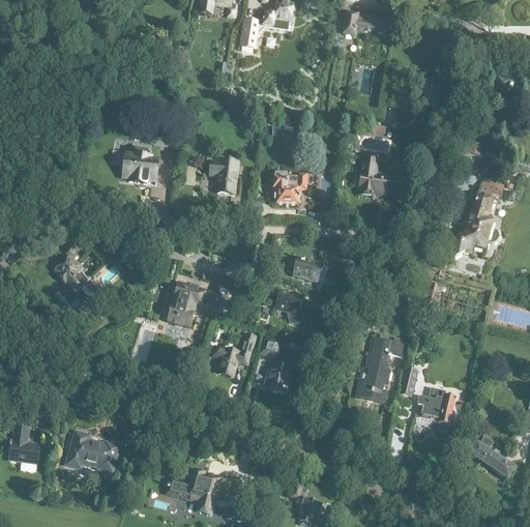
[(202,0),(201,11),(203,12),(205,13),(208,15),(209,12),(213,13),(214,5),(228,7),(227,17),(234,17),(235,5),(231,4),(232,0),(202,0)]
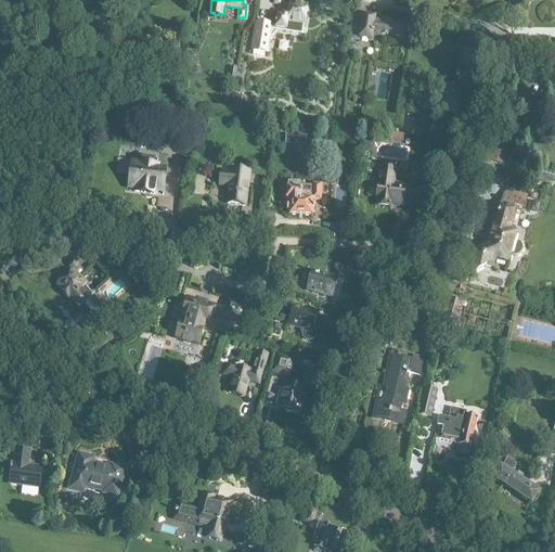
[(275,25),(286,26),(286,27),(302,29),(304,23),(308,1),(299,0),(289,0),(287,14),(278,12),(275,25)]
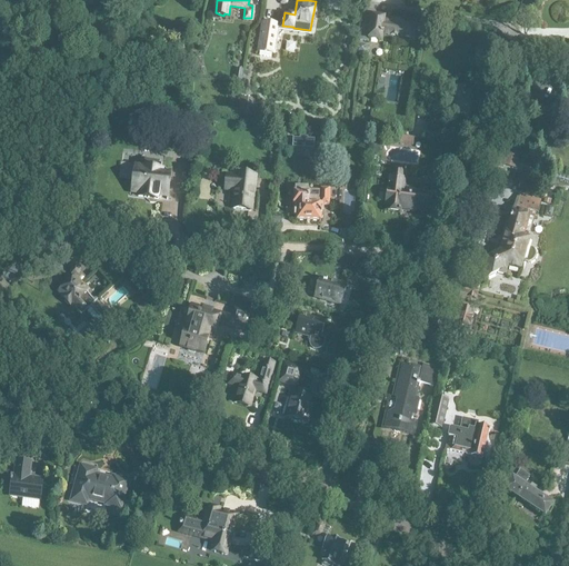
[(383,16),(371,13),(369,25),(361,23),(359,38),(367,39),(368,37),(381,39),(382,32),(412,38),(415,23),(401,21),(402,17),(391,16),(390,20),(383,19),(383,16)]
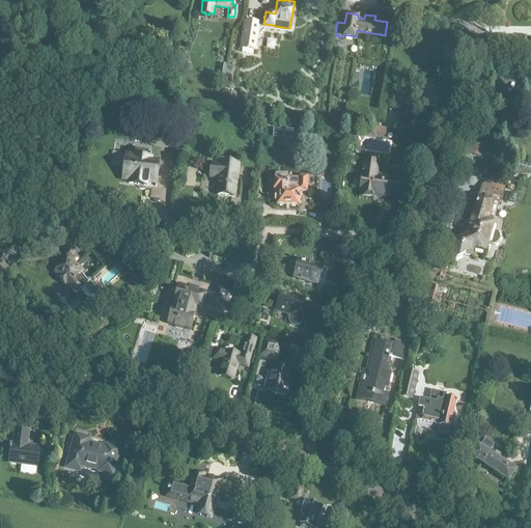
[(244,18),(240,47),(256,49),(261,20),(244,18)]
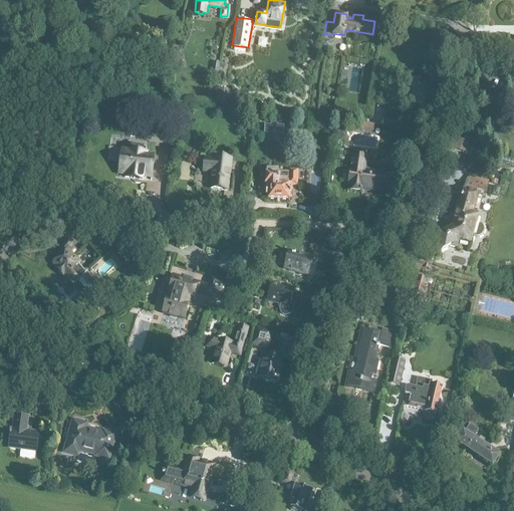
[(330,47),(332,38),(323,36),(322,45),(330,47)]
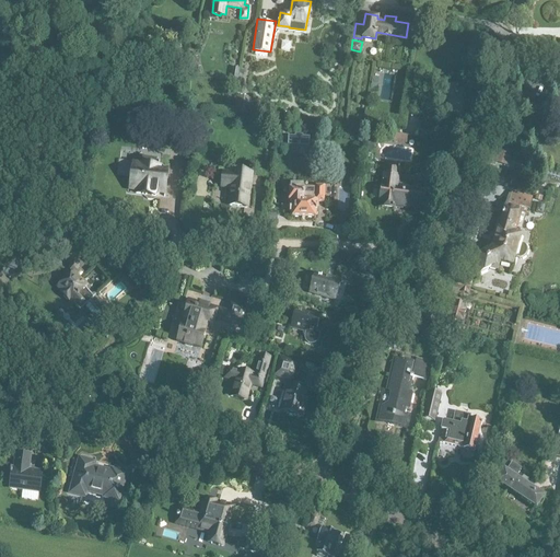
[(240,66),(232,65),(231,77),(238,78),(240,66)]
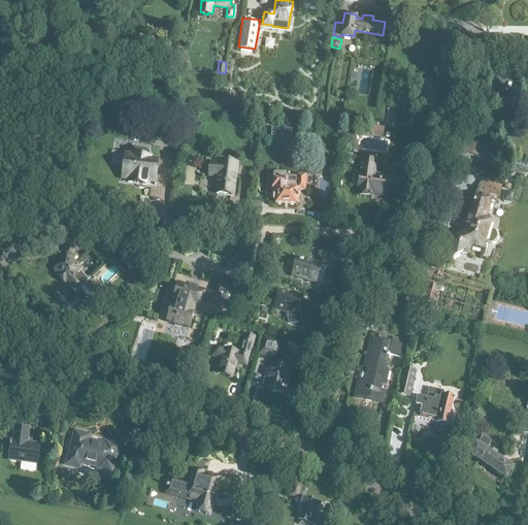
[(358,70),(351,70),(349,84),(355,85),(358,70)]
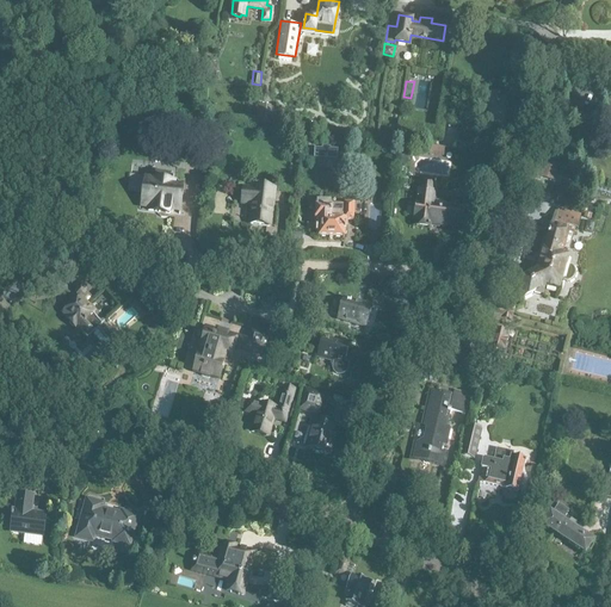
[(255,119),(269,121),(270,112),(257,110),(255,119)]
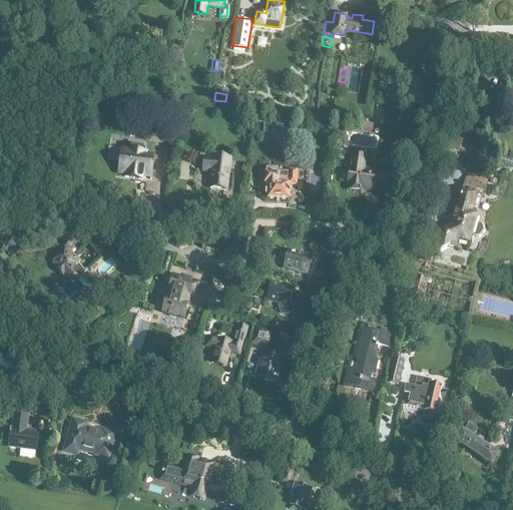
[(361,127),(373,129),(374,121),(362,120),(361,127)]
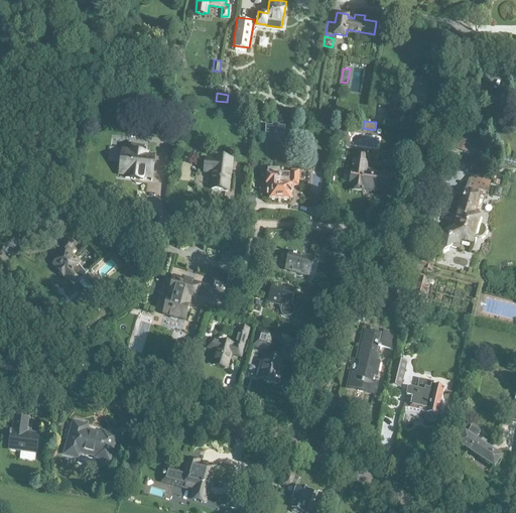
[(272,123),(266,123),(265,130),(284,132),(285,124),(279,123),(279,122),(272,122),(272,123)]
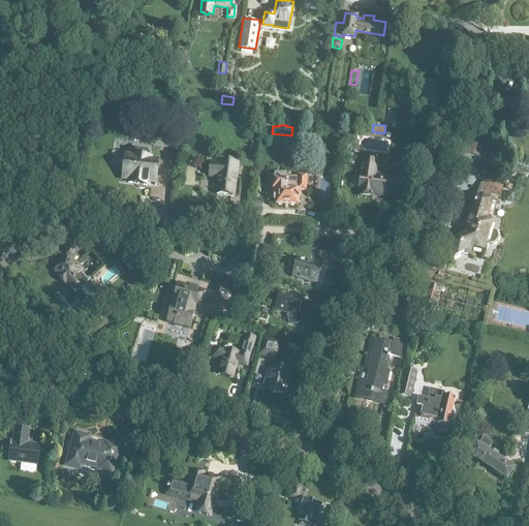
[(353,127),(347,126),(345,140),(351,141),(353,127)]
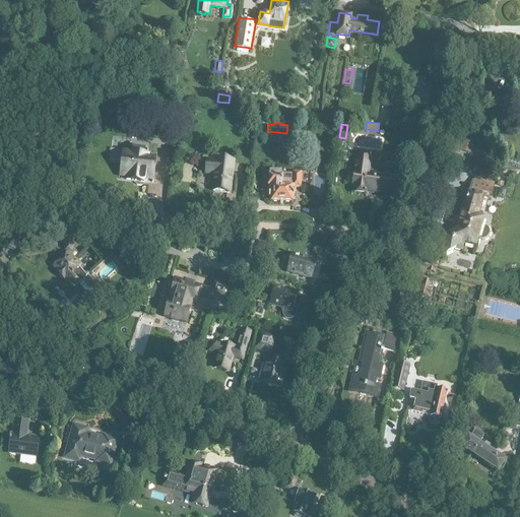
[(152,155),(151,154),(124,150),(118,151),(117,159),(122,162),(121,169),(127,170),(126,178),(136,179),(136,178),(153,180),(156,157),(152,157),(152,155)]
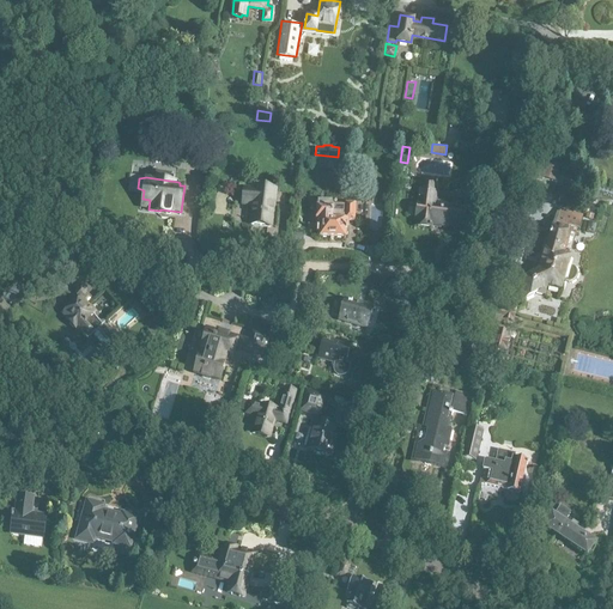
[(437,182),(419,180),(413,223),(431,225),(432,221),(448,224),(448,221),(462,224),(465,206),(434,201),(437,182)]
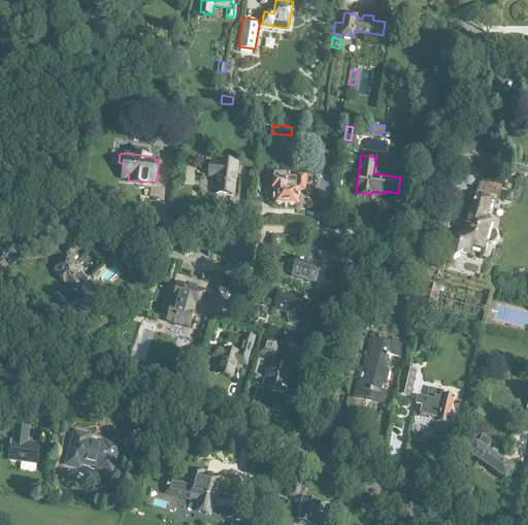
[(220,161),(210,160),(208,173),(219,174),(217,192),(233,194),(237,162),(221,160),(220,161)]
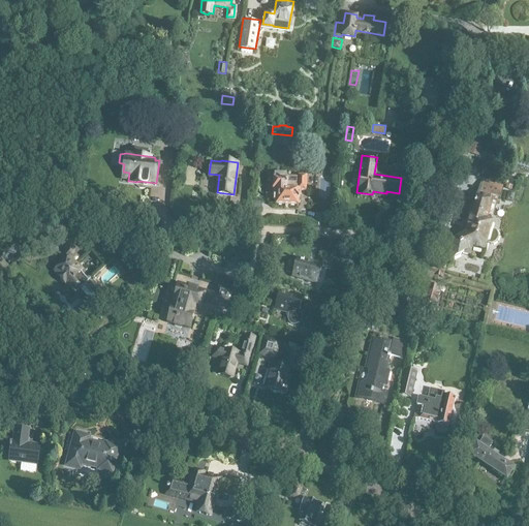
[(275,203),(299,203),(299,200),(300,199),(300,184),(307,184),(307,174),(297,173),(298,175),(287,174),(287,173),(274,173),(273,198),(275,198),(275,203)]
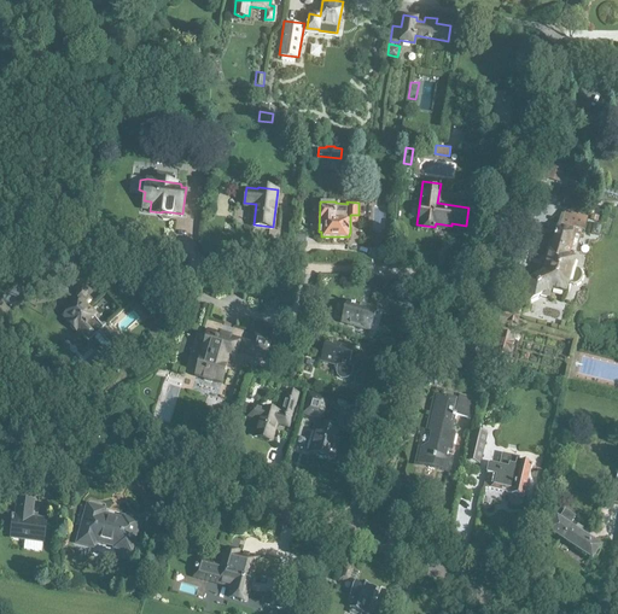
[(569,281),(575,282),(576,282),(577,282),(578,281),(579,280),(581,279),(582,276),(582,274),(582,272),(581,270),(581,269),(579,268),(573,265),(576,257),(570,256),(572,250),(576,251),(582,229),(584,229),(588,214),(566,208),(566,206),(563,206),(560,214),(543,275),(520,286),(528,299),(538,294),(540,291),(549,294),(552,286),(566,290),(569,281)]
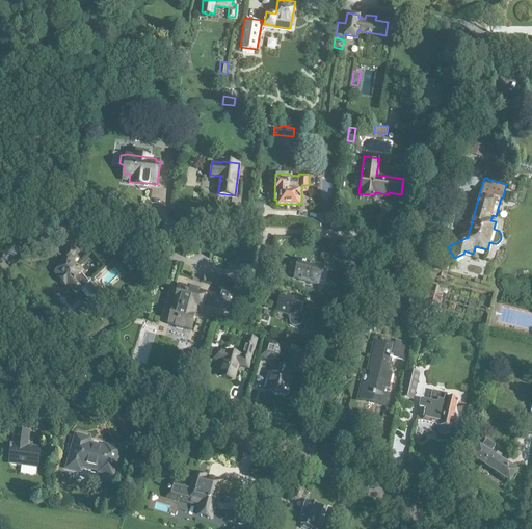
[(420,225),(424,228),(429,221),(426,217),(420,225)]
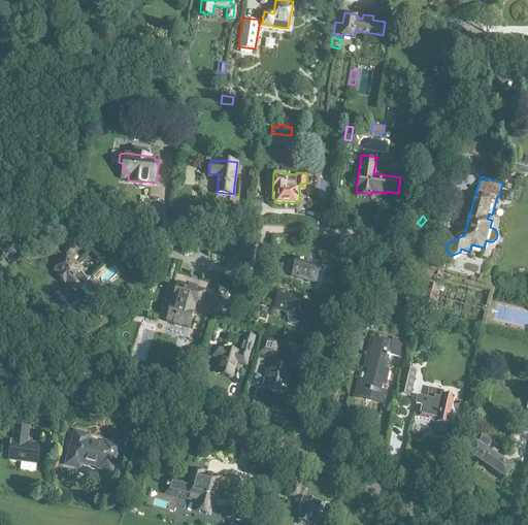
[(55,268),(60,274),(60,276),(62,280),(64,280),(65,280),(69,285),(70,284),(75,290),(80,286),(90,297),(96,298),(99,294),(100,289),(90,277),(90,279),(80,268),(83,267),(77,261),(78,260),(77,259),(80,257),(76,251),(73,253),(75,240),(66,240),(65,252),(70,253),(71,254),(65,259),(63,256),(57,262),(59,265),(55,268)]
